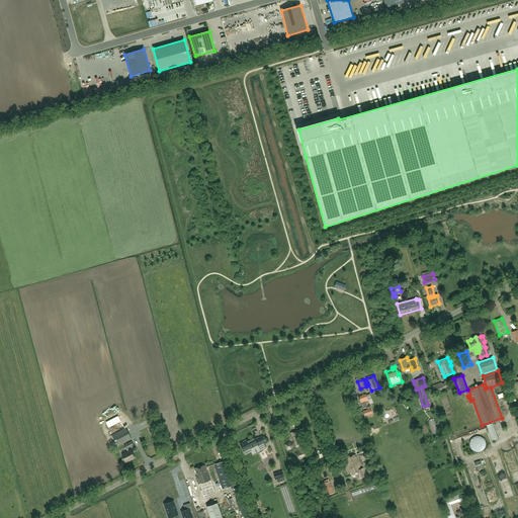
[(441,381),(432,385),(435,395),(449,390),(446,380),(444,381),(444,382),(442,383),(441,381)]
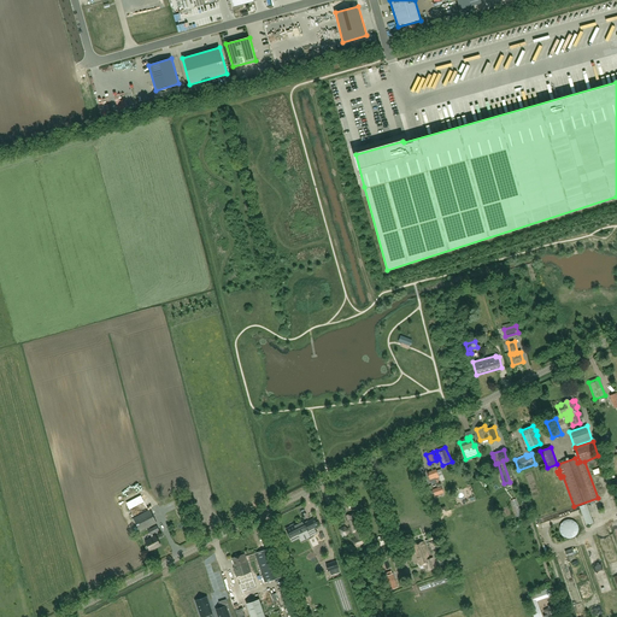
[(436,469),(427,472),(430,481),(439,477),(436,469)]
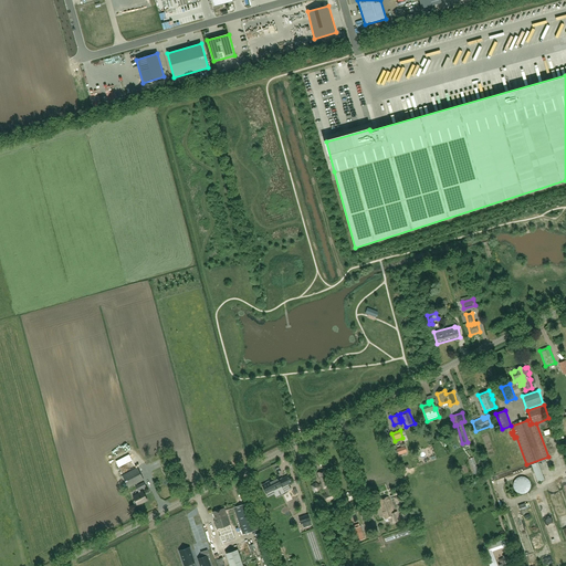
[(557,459),(553,446),(546,448),(552,461),(557,459)]
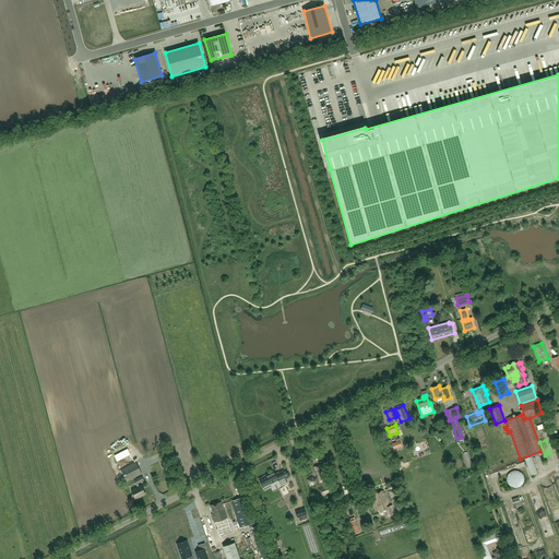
[(531,456),(524,459),(531,475),(537,473),(531,456)]
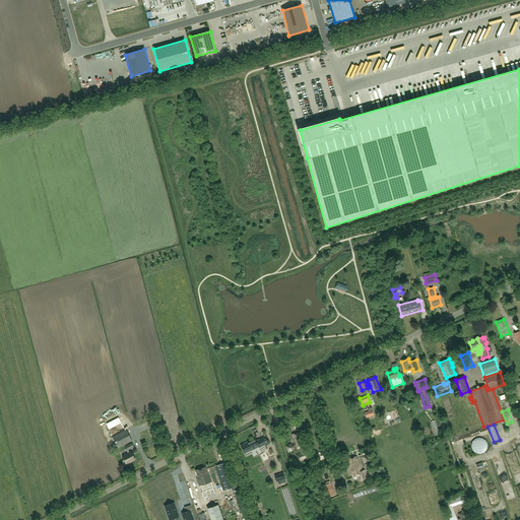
[(126,430),(112,437),(118,448),(132,441),(126,430)]
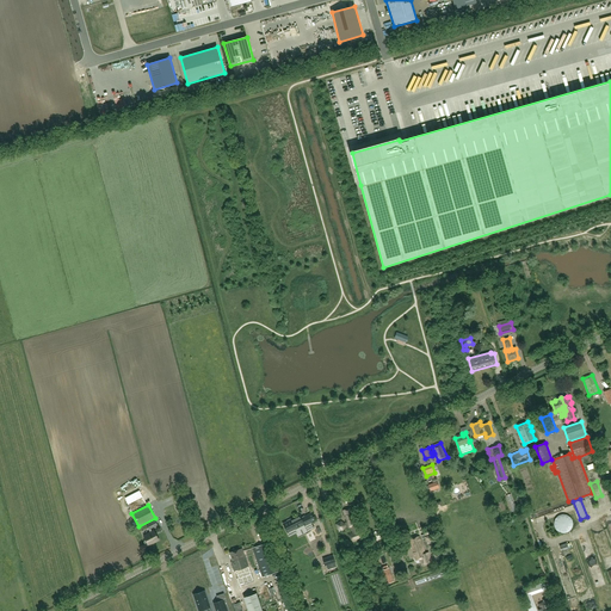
[(345,523),(345,524),(341,522),(337,524),(338,530),(343,530),(345,525),(346,529),(351,528),(353,532),(349,535),(351,542),(364,538),(360,530),(357,531),(356,526),(357,525),(351,508),(343,511),(347,523),(345,523)]
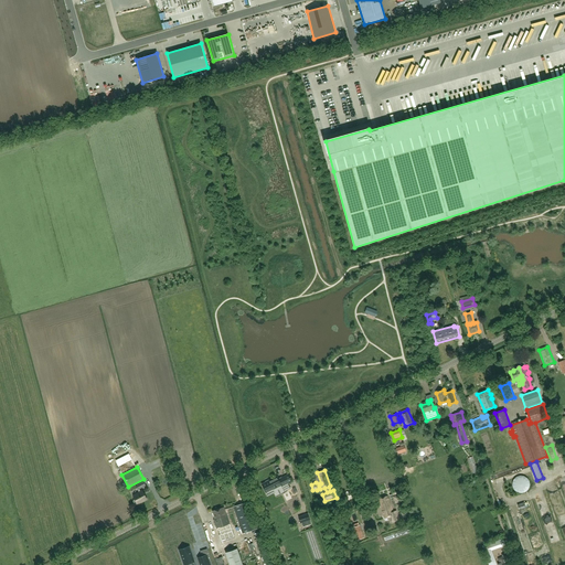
[(288,483),(292,481),(289,475),(279,479),(277,476),(269,480),(269,481),(262,484),(267,496),(274,492),(273,489),(281,484),(283,488),(288,484),(288,483)]
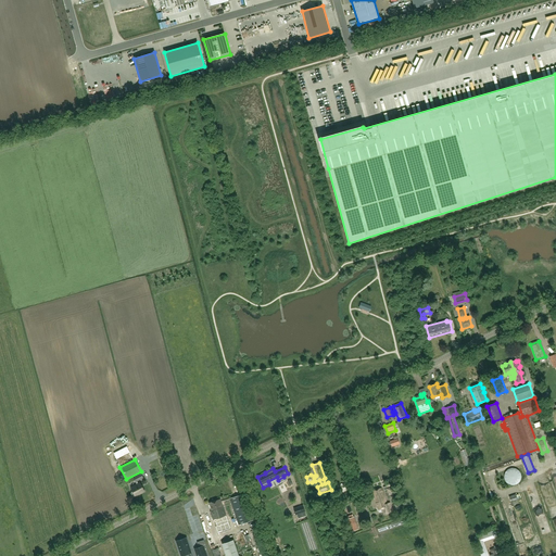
[(520,481),(521,477),(520,474),(518,469),(514,468),(509,468),(506,471),(504,475),(504,479),(506,482),(509,484),(514,485),(517,484),(520,481)]
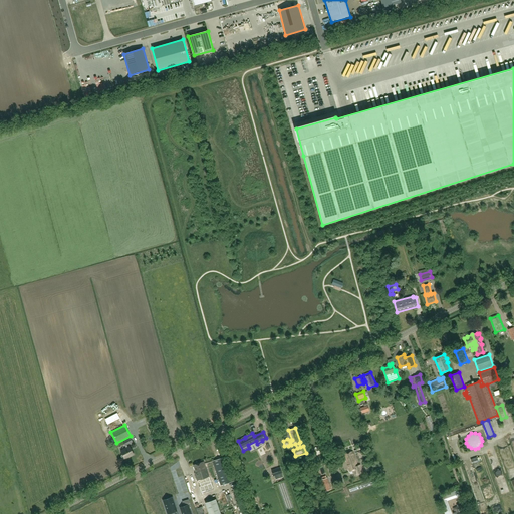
[(121,455),(121,456),(122,458),(123,459),(124,458),(125,459),(134,455),(130,446),(127,447),(126,445),(133,442),(131,438),(123,442),(126,448),(120,451),(122,455),(121,455)]
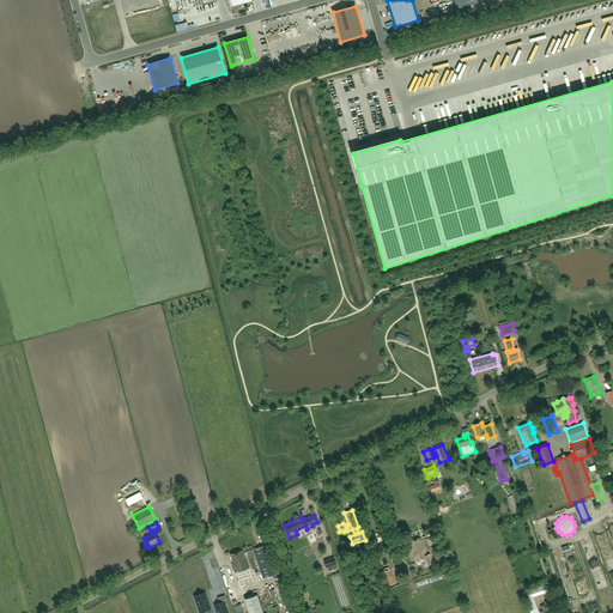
[(435,535),(426,539),(431,547),(438,544),(435,535)]
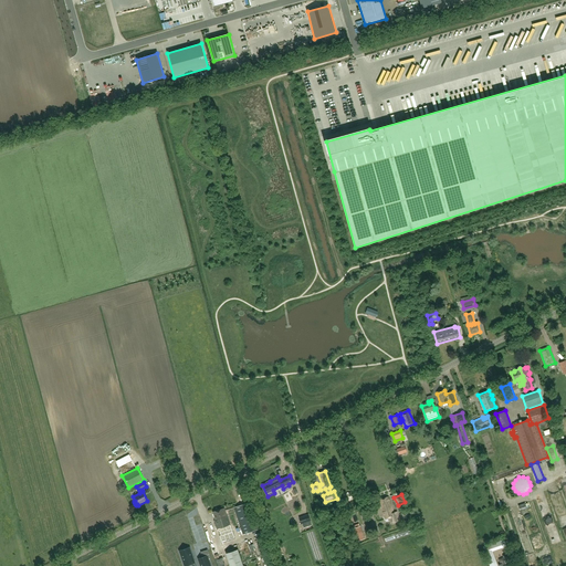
[(379,500),(385,520),(391,517),(392,520),(394,523),(400,521),(397,512),(392,513),(388,498),(379,500)]
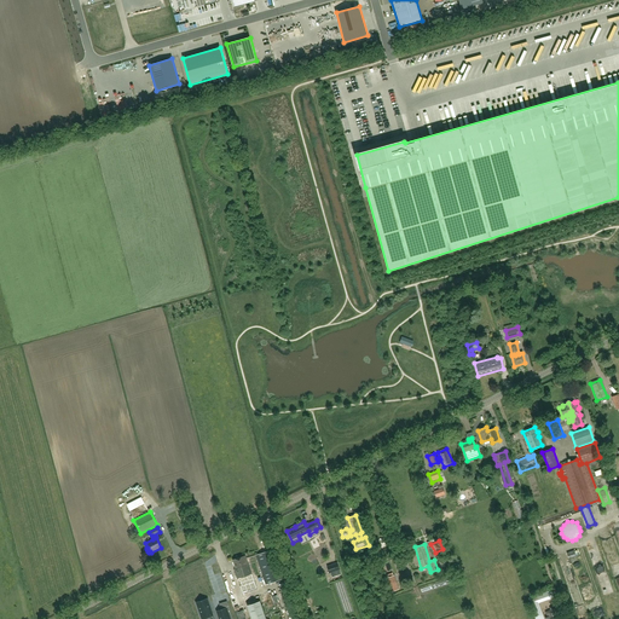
[(248,557),(258,588),(282,579),(272,550),(248,557)]
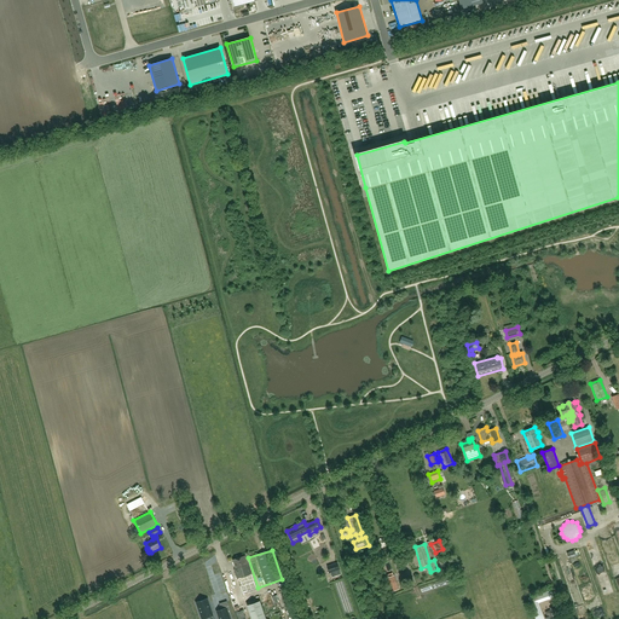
[(370,568),(372,576),(380,572),(377,565),(376,566),(371,550),(366,551),(366,554),(366,555),(371,567),(370,568)]
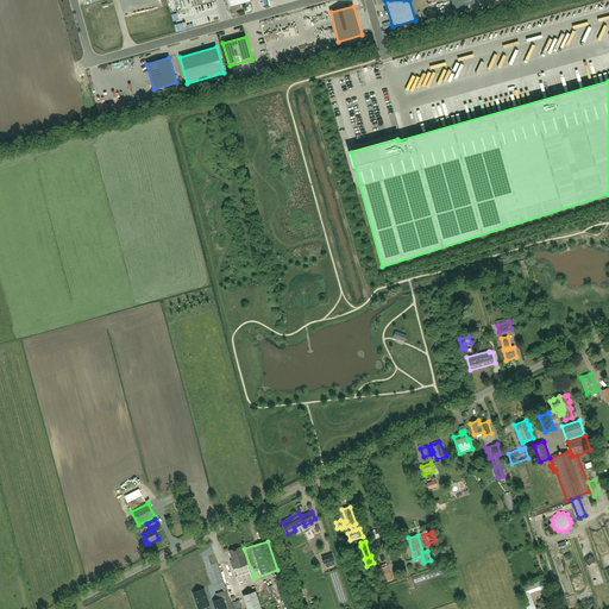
[(242,547),(228,551),(231,560),(230,560),(233,569),(246,565),(242,547)]
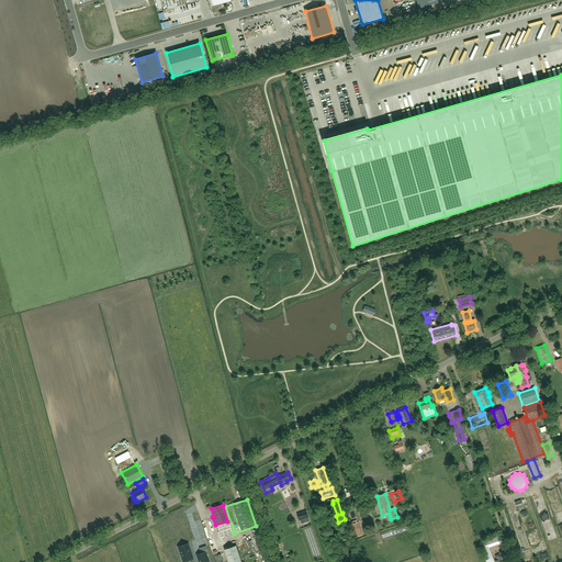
[(299,520),(308,517),(306,512),(298,515),(299,520)]
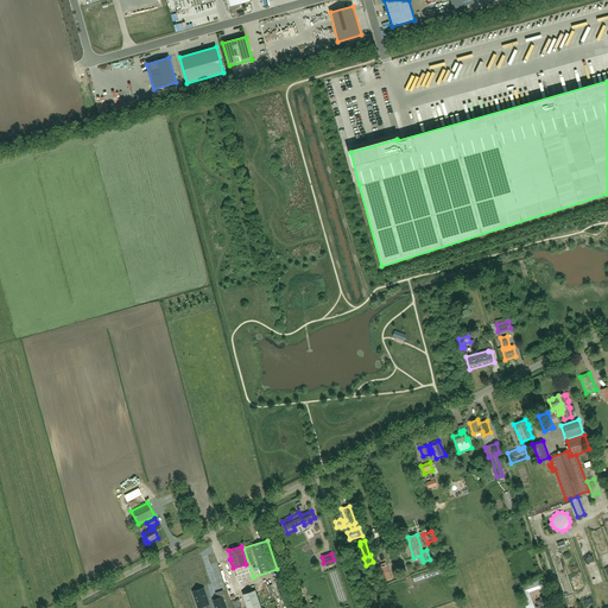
[(247,571),(246,567),(247,567),(246,564),(233,568),(238,582),(251,578),(248,571),(247,571)]
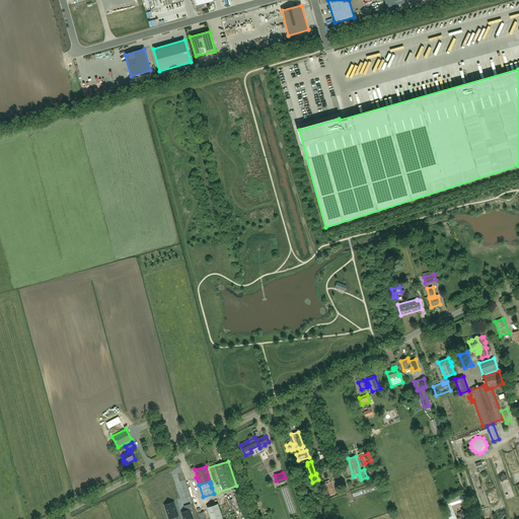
[(335,495),(330,483),(322,486),(326,497),(335,495)]
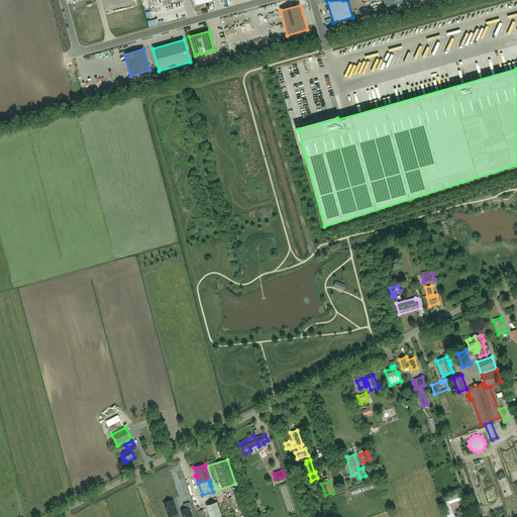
[(447,515),(451,513),(448,503),(446,498),(441,500),(447,515)]
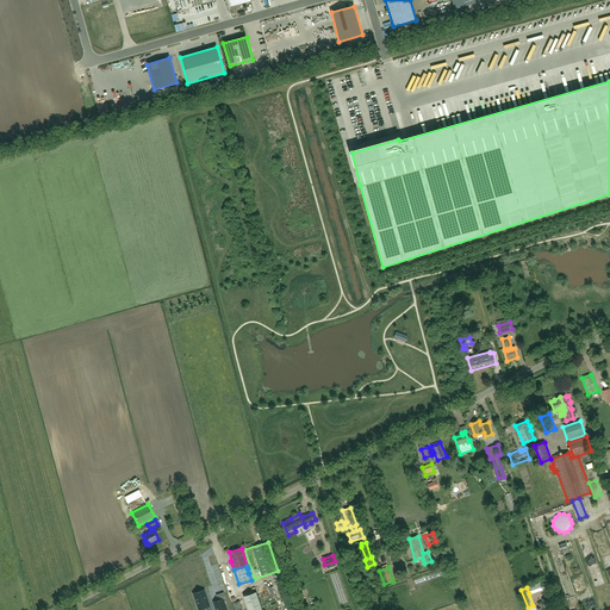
[(205,590),(193,595),(198,607),(199,609),(205,608),(210,607),(205,590)]
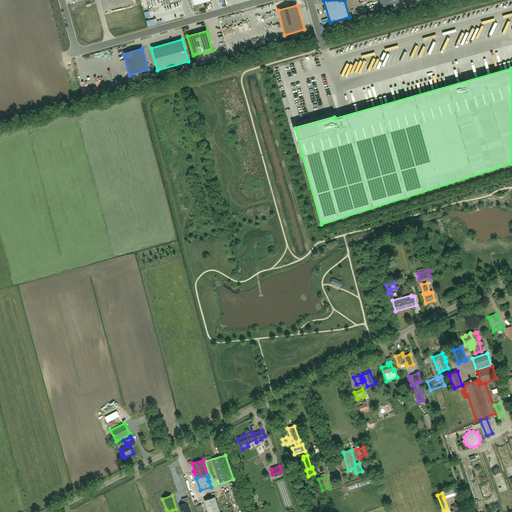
[(220,511),(219,508),(215,497),(204,501),(208,511),(220,511)]
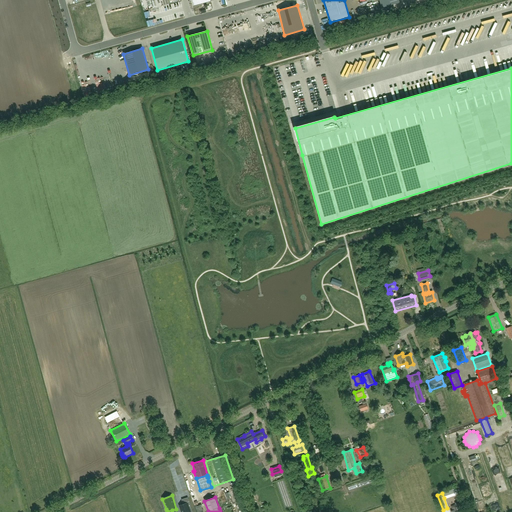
[(179,506),(181,511),(190,511),(188,503),(179,506)]
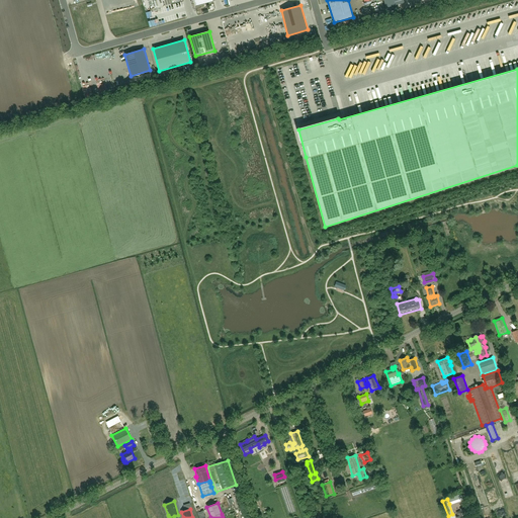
[(458,516),(456,517),(467,517),(465,509),(462,510),(461,509),(460,509),(460,511),(456,512),(458,516)]
